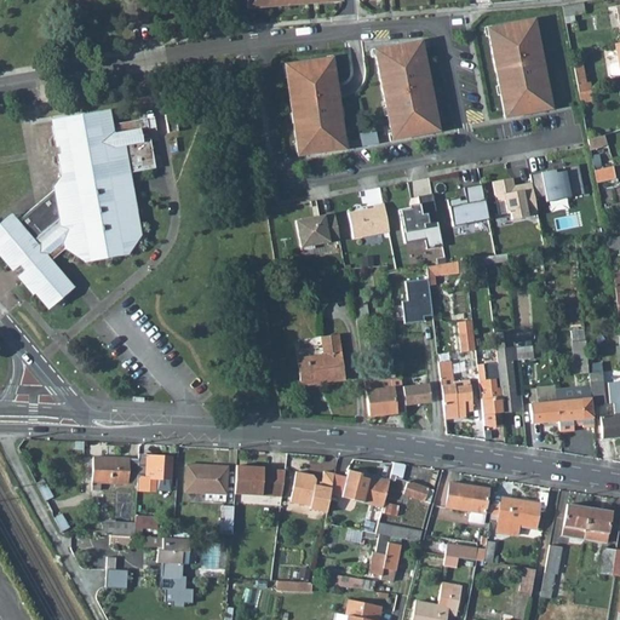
[(585,13),(583,3),(562,6),(563,16),(585,13)]
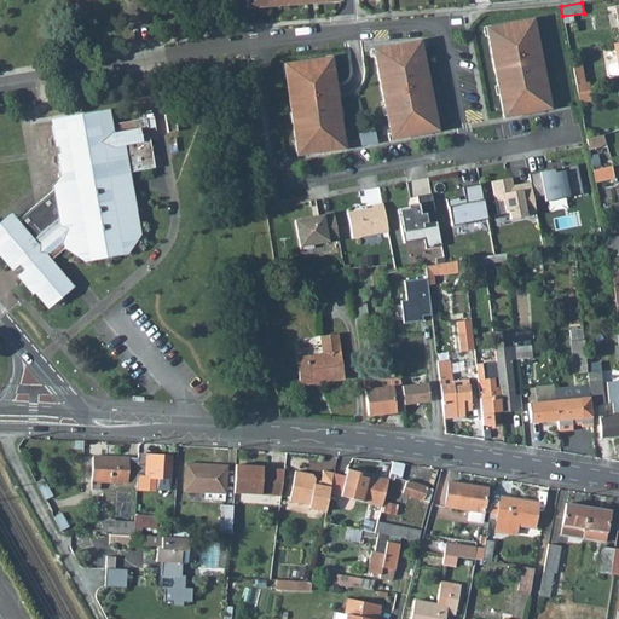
[(508,24),(490,27),(491,35),(487,36),(491,51),(490,51),(495,71),(497,86),(501,85),(503,93),(499,94),(502,111),(508,110),(509,116),(526,114),(547,109),(544,98),(548,97),(544,77),(541,77),(539,69),(543,68),(534,27),(527,28),(526,21),(508,24)]
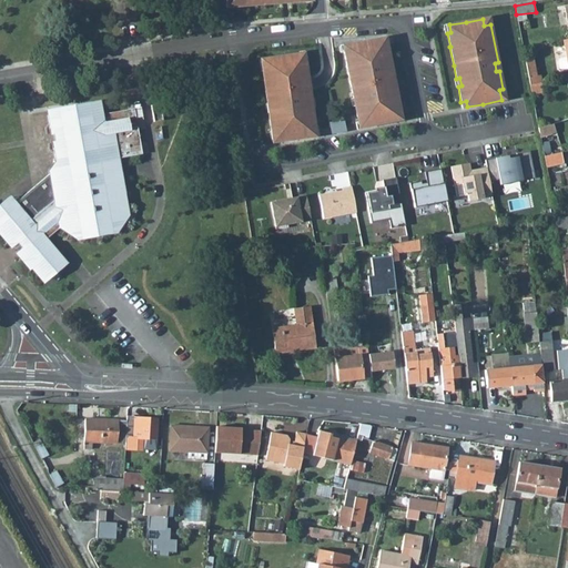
[(567,68),(567,38),(564,40),(567,57),(559,59),(557,61),(559,70),(567,68)]
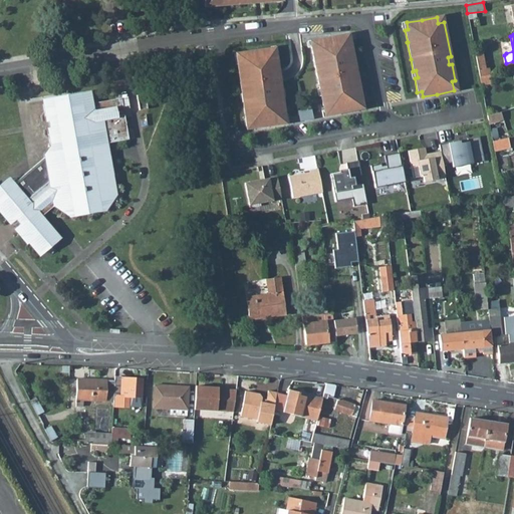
[(328,38),(312,41),(313,46),(311,46),(313,59),(316,76),(317,76),(319,89),(321,88),(322,95),(320,95),(324,116),(360,109),(358,99),(361,98),(358,83),(354,63),(351,64),(349,55),(353,55),(350,40),(346,41),(345,35),(328,39),(328,38)]
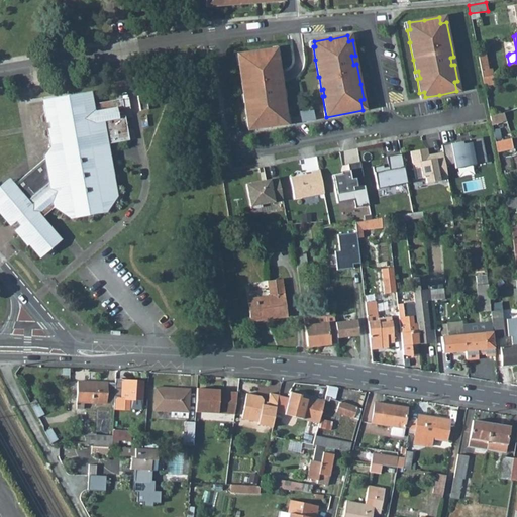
[(272,48),(255,50),(255,52),(240,54),(242,65),(239,65),(246,121),(249,120),(251,129),(287,124),(284,98),(281,98),(280,91),(282,90),(282,83),(281,76),(280,76),(279,69),(278,60),(274,60),(272,48)]
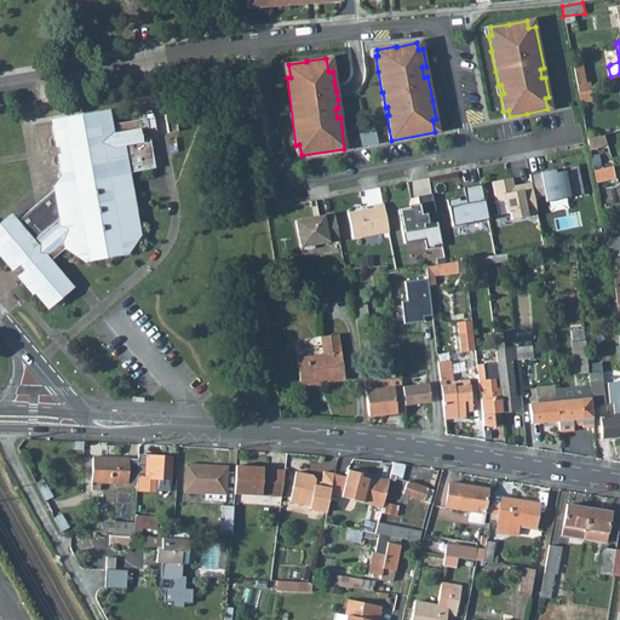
[(573,63),(577,85),(585,82),(580,62),(573,63)]
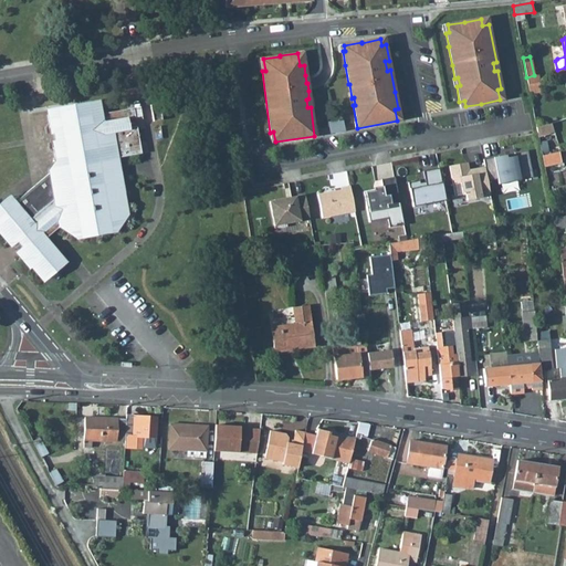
[(526,77),(527,84),(538,82),(537,75),(534,75),(526,77)]
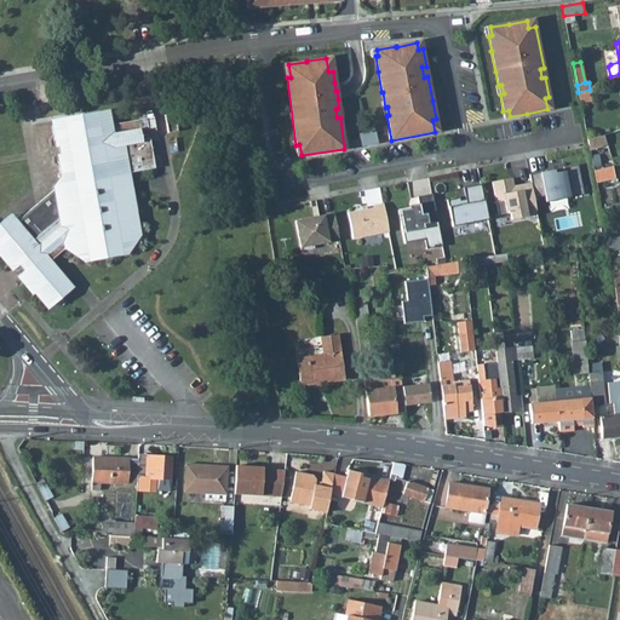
[(592,99),(590,90),(578,92),(580,102),(592,99)]
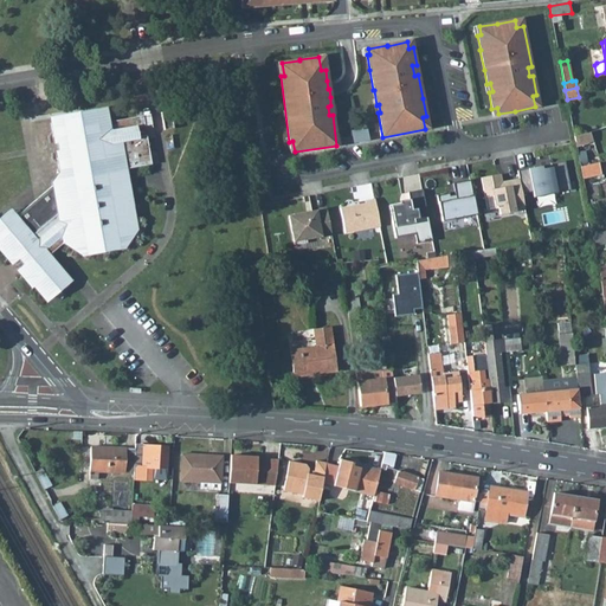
[(53,186),(17,216),(11,210),(0,218),(0,250),(10,262),(12,259),(21,270),(19,272),(31,287),(33,285),(44,297),(49,298),(68,282),(68,277),(49,255),(64,243),(73,250),(92,246),(92,251),(90,251),(94,252),(96,253),(100,253),(103,252),(107,252),(109,251),(115,247),(113,247),(111,244),(130,240),(137,230),(126,168),(152,165),(146,135),(139,136),(137,128),(144,127),(143,116),(109,122),(108,113),(95,115),(94,110),(86,111),(86,114),(82,114),(83,117),(76,118),(75,115),(70,116),(70,115),(63,116),(64,121),(51,123),(53,135),(56,135),(59,159),(57,159),(59,172),(52,182),(53,186)]
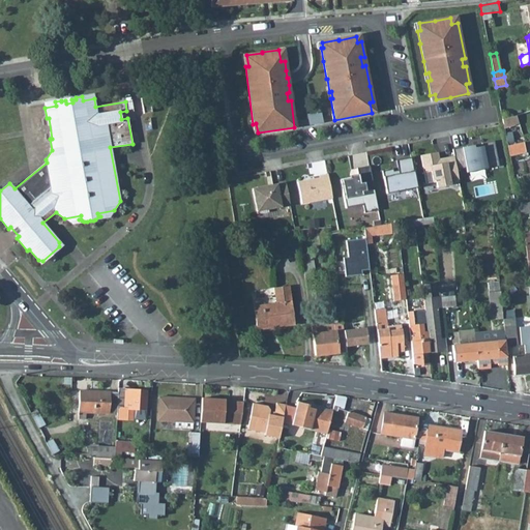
[(141,98),(143,114),(152,112),(149,96),(141,98)]
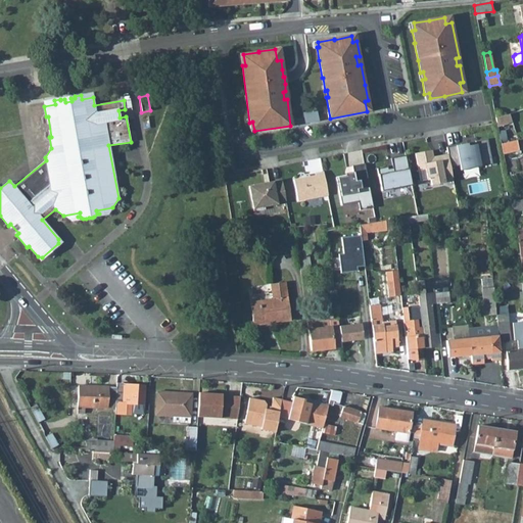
[(316,111),(303,113),(305,123),(318,121),(316,111)]
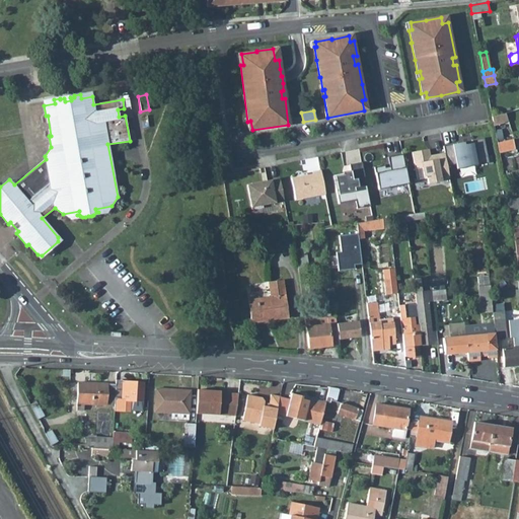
[(505,113),(492,117),(494,125),(508,121),(505,113)]
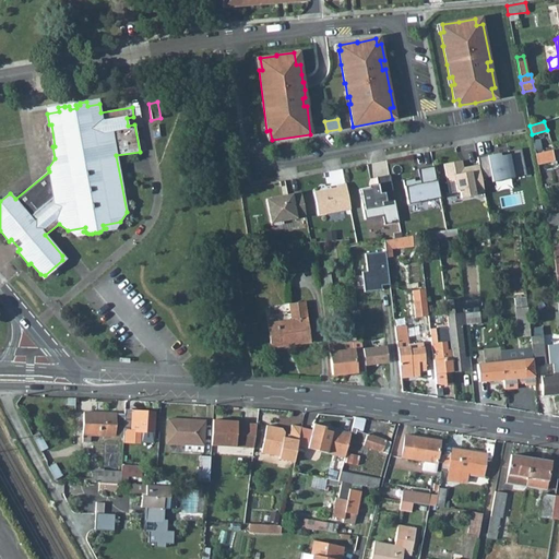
[(499,153),(477,157),(478,165),(482,179),(491,177),(492,181),(526,175),(521,149),(508,152),(509,154),(500,156),(499,153)]
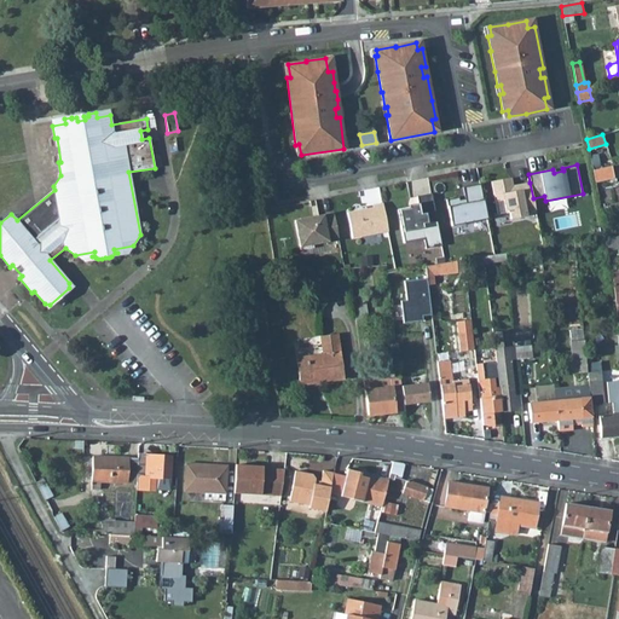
[(595,181),(614,178),(611,166),(593,171),(595,181)]
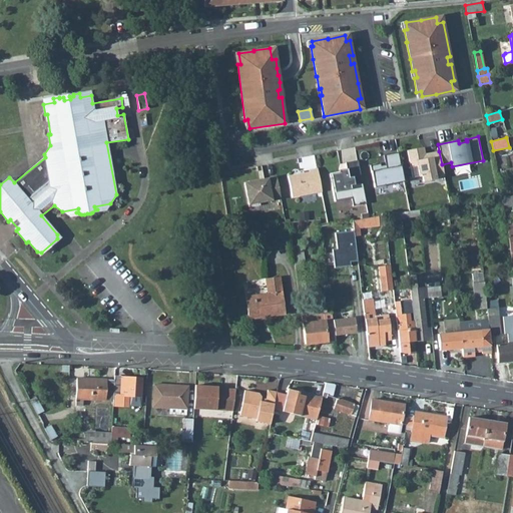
[(442,164),(439,151),(425,154),(424,150),(418,151),(418,149),(407,150),(413,178),(422,176),(423,181),(444,177),(442,164)]
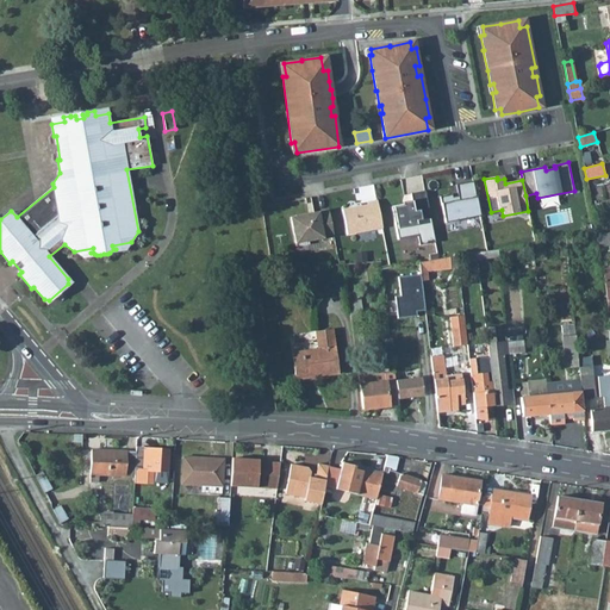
[(480,216),(473,181),(455,185),(458,195),(453,197),(452,194),(440,197),(444,223),(480,216)]
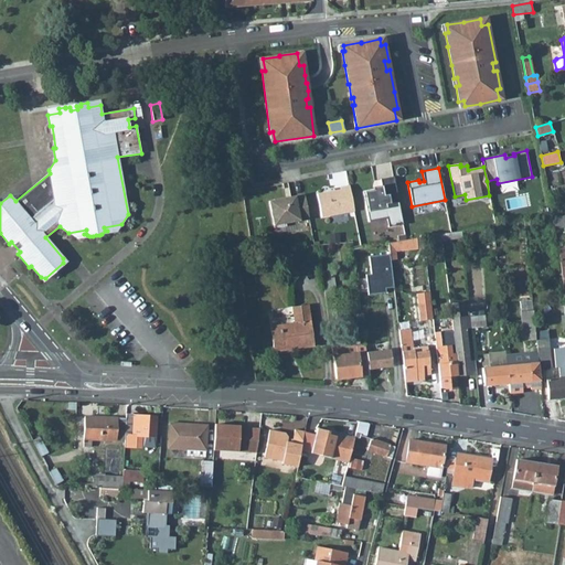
[(403,224),(394,177),(380,179),(381,185),(382,188),(373,190),(363,192),(369,222),(386,219),(388,227),(403,224)]
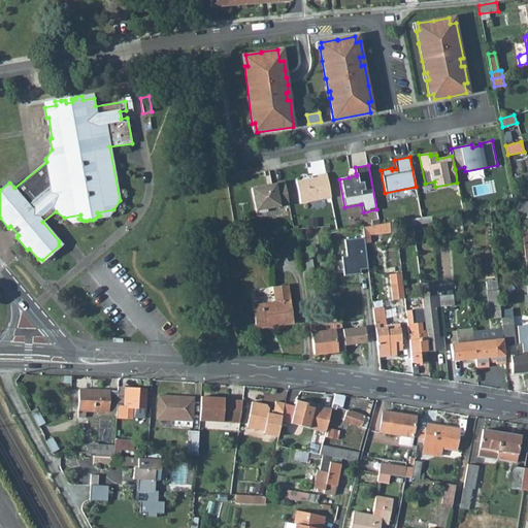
[(331,197),(326,173),(318,174),(318,176),(319,178),(316,179),(314,177),(296,180),(300,203),(331,197)]
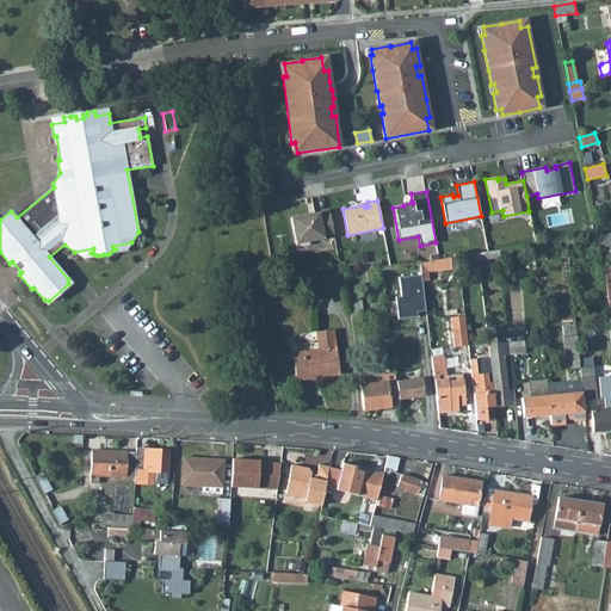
[(334,236),(329,210),(290,217),(296,244),(334,236)]
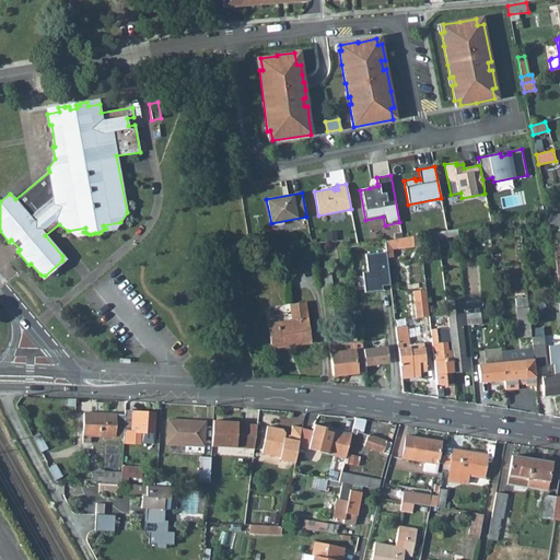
[(559,224),(559,213),(552,216),(547,216),(549,226),(559,224)]
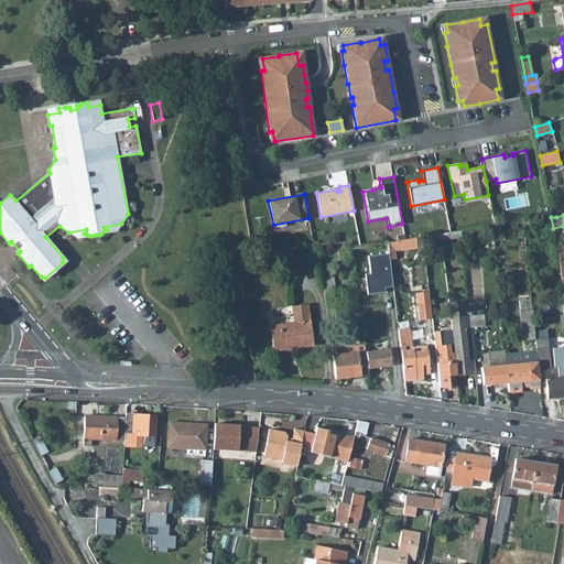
[(538,224),(537,216),(523,219),(523,226),(538,224)]
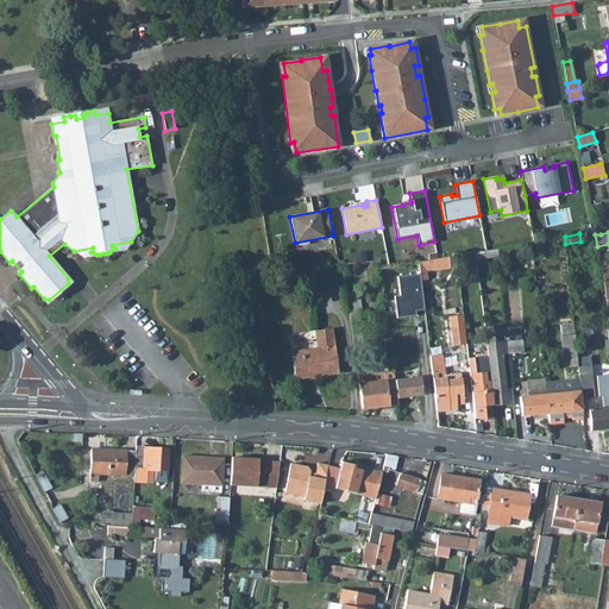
[(532,251),(531,243),(522,245),(522,252),(532,251)]
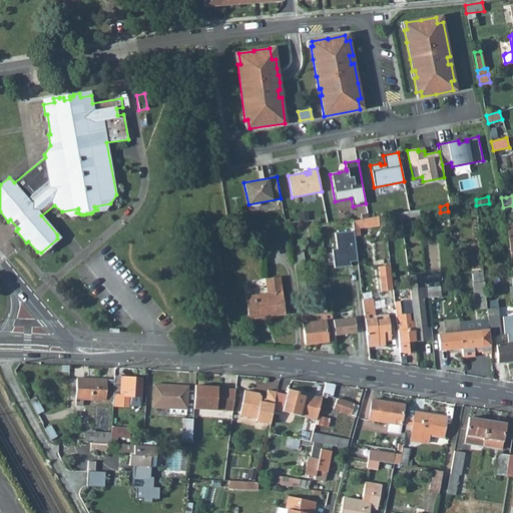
[(401,212),(401,218),(417,216),(419,214),(419,210),(401,212)]
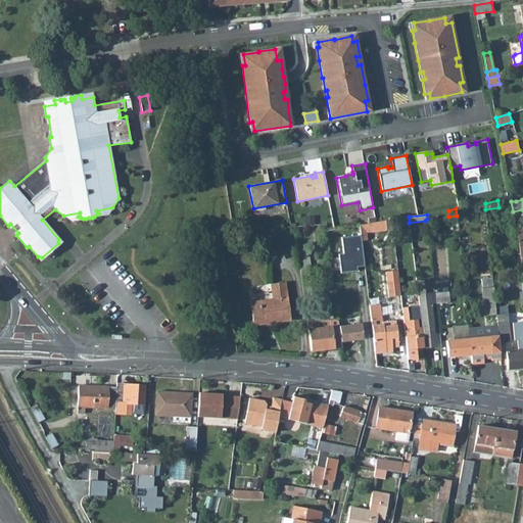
[(385,220),(360,225),(361,235),(361,241),(367,240),(366,233),(386,230),(385,220)]
